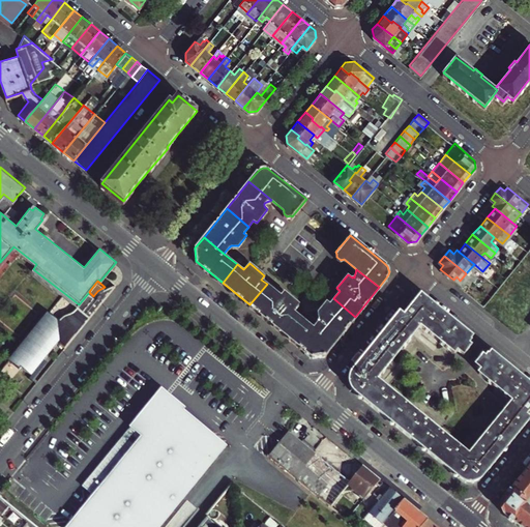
[(89,292),(79,304),(74,309),(72,310),(65,313),(61,317),(59,318),(49,309),(10,355),(32,373),(58,340),(65,346),(116,283),(115,282),(102,288),(97,291),(93,296),(89,292)]
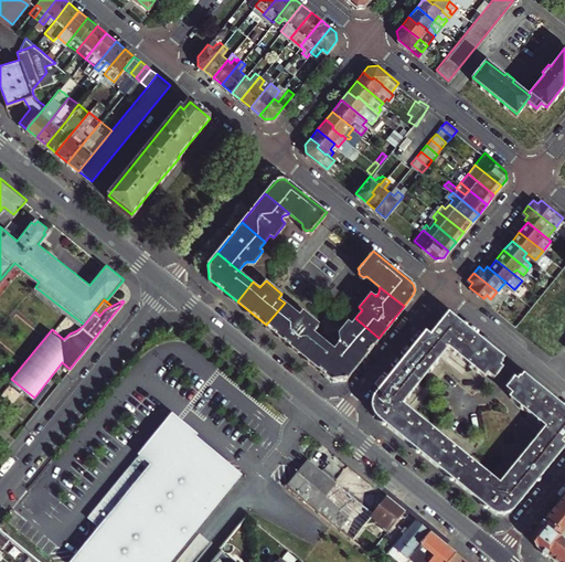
[(266,325),(275,331),(292,309),(285,303),(266,325)]
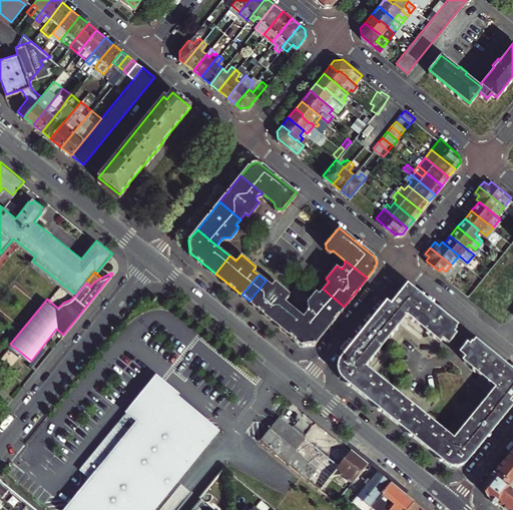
[(266,281),(249,301),(277,323),(291,306),(284,300),(289,294),(275,282),(272,286),(266,281)]
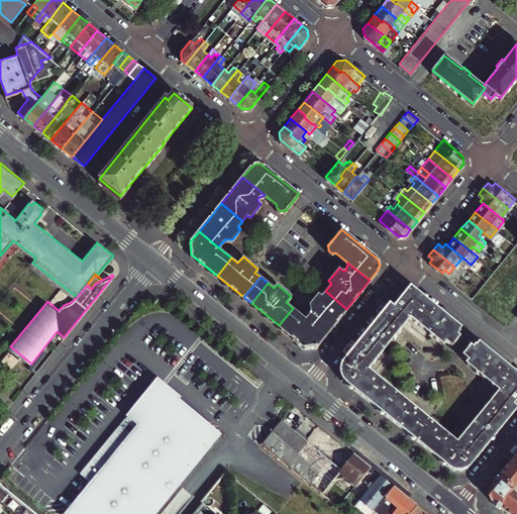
[(394,306),(390,303),(379,317),(397,331),(411,315),(414,318),(428,300),(411,286),(394,306)]
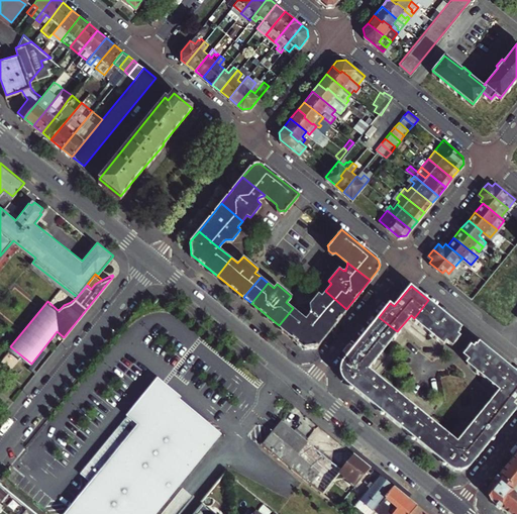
[(346,309),(325,291),(322,296),(319,293),(310,304),(310,310),(331,327),(346,309)]
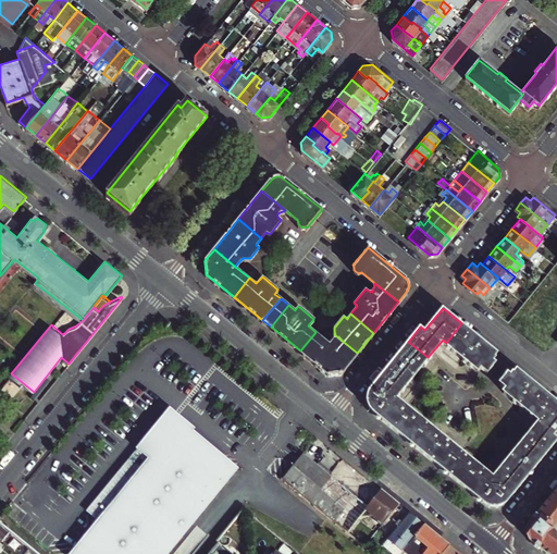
[(461,323),(446,343),(478,368),(481,365),(487,370),(490,367),(491,368),(494,364),(493,362),(495,360),(492,358),(495,356),(494,355),(496,352),(461,323)]
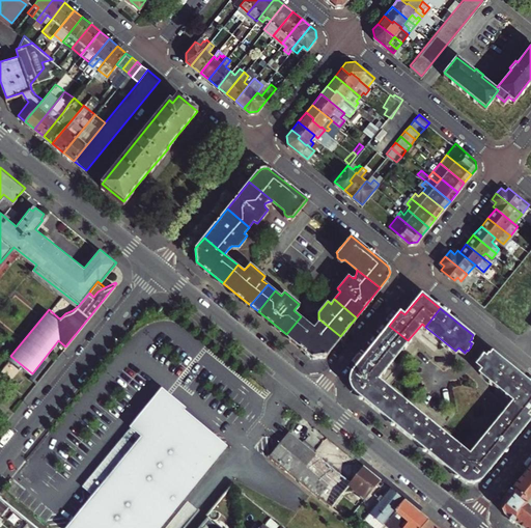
[(312,326),(301,316),(286,334),(312,356),(326,355),(340,336),(318,318),(312,326)]
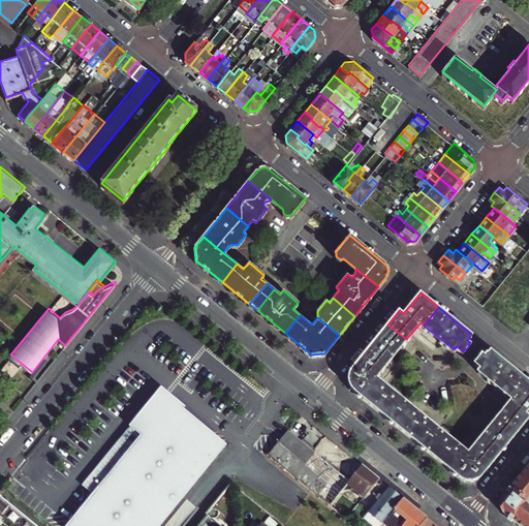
[(362,356),(380,371),(406,339),(387,325),(362,356)]
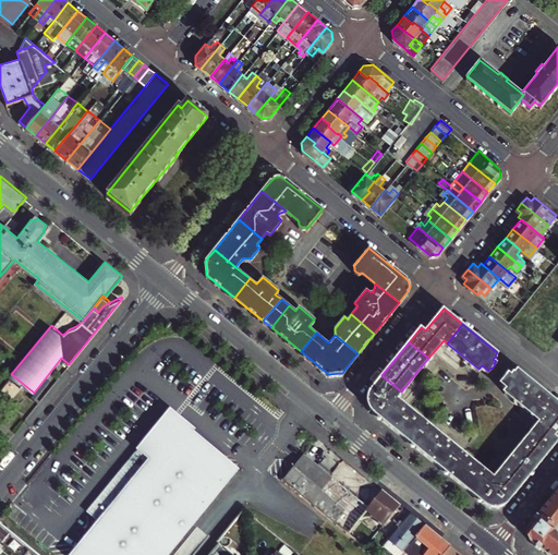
[(552,397),(518,369),(514,372),(514,371),(511,374),(509,372),(507,374),(506,373),(502,377),(504,378),(501,381),(508,386),(505,390),(536,415),(552,397)]
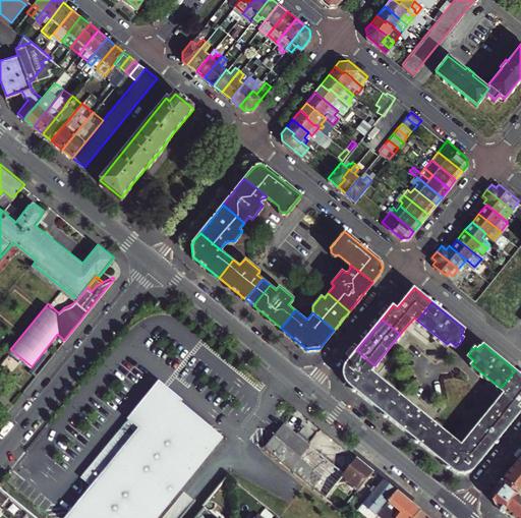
[(371,402),(386,383),(370,370),(374,365),(356,350),(346,362),(345,365),(344,371),(344,373),(346,380),(350,385),(371,402)]
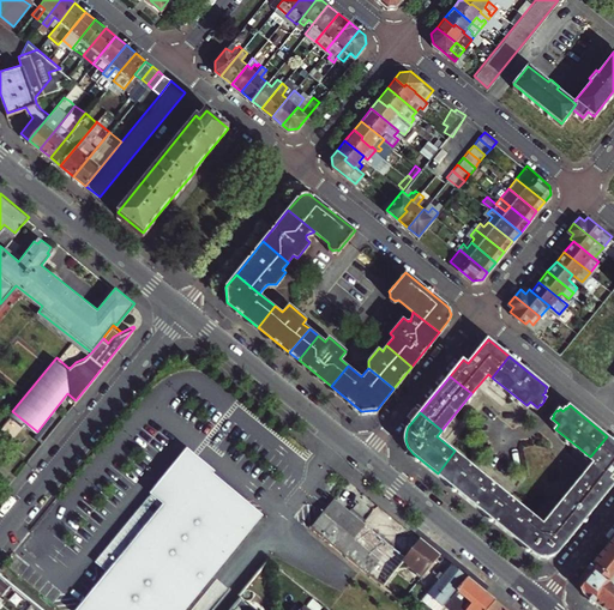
[(608,477),(613,470),(613,441),(607,436),(590,457),(595,460),(578,481),(600,499),(613,482),(608,477)]
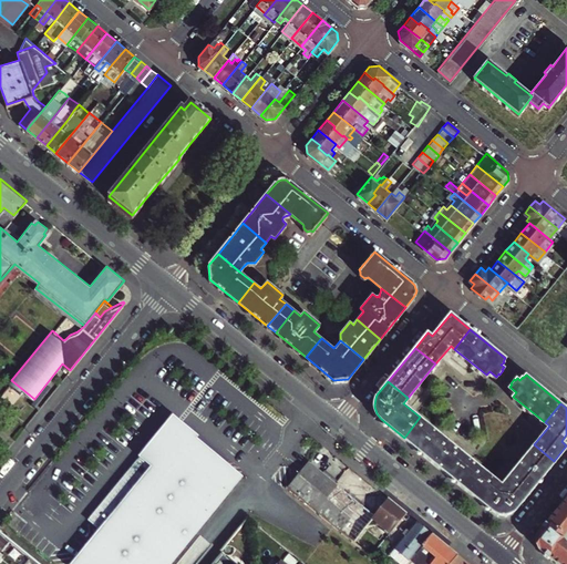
[(167,563),(240,474),(191,436),(194,432),(169,413),(86,516),(100,527),(69,563),(167,563)]
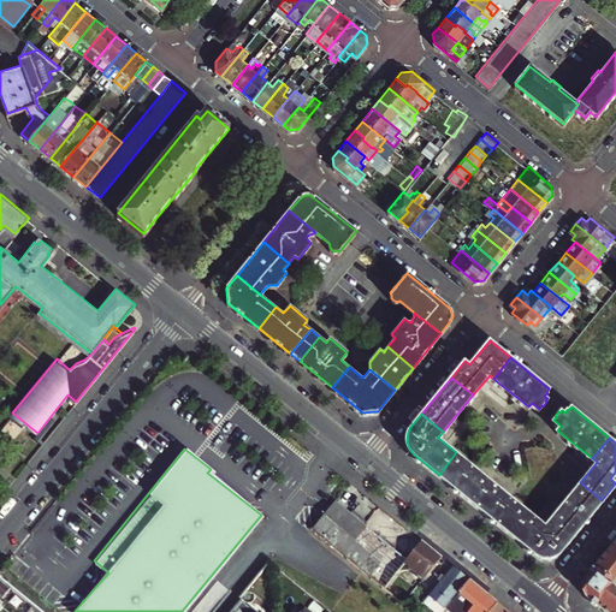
[(439,475),(474,503),(491,481),(456,452),(439,475)]
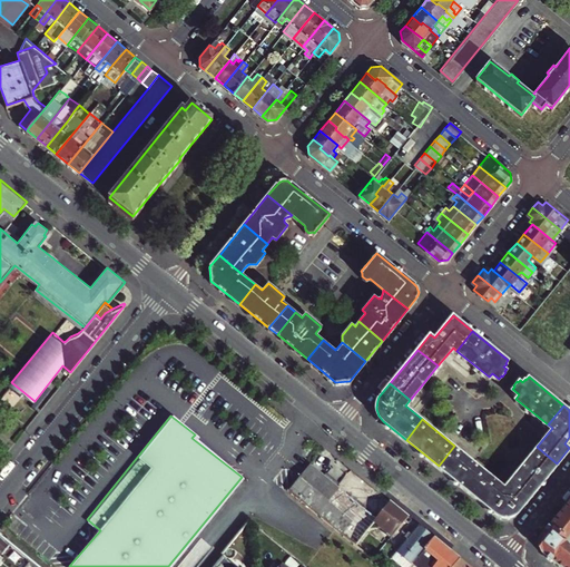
[(439,466),(473,495),(490,475),(454,446),(439,466)]
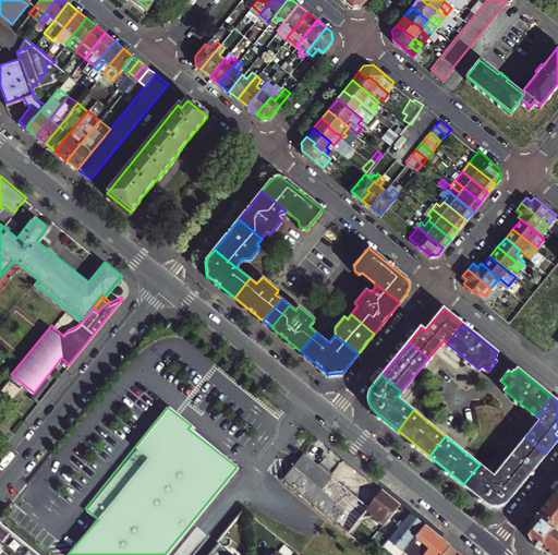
[(545,454),(525,437),(498,470),(518,487),(545,454)]
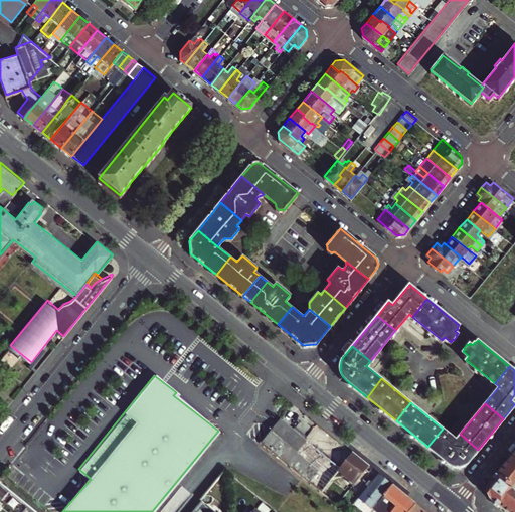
[(281,416),(262,441),(314,484),(334,459),(281,416)]
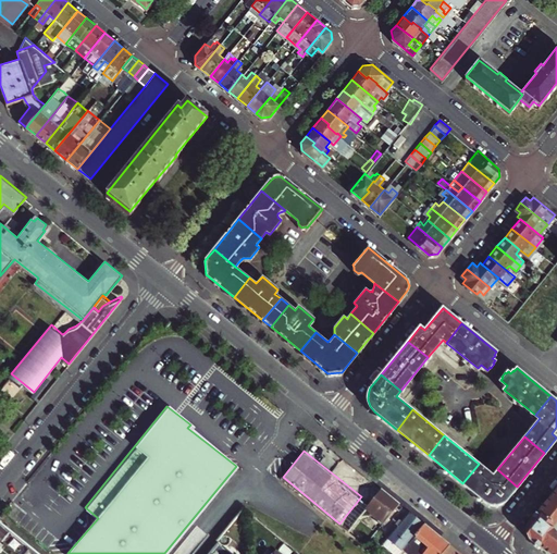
[(479,464),(462,483),(486,502),(489,503),(491,504),(496,504),(500,503),(505,500),(517,487),(497,469),(493,475),(479,464)]
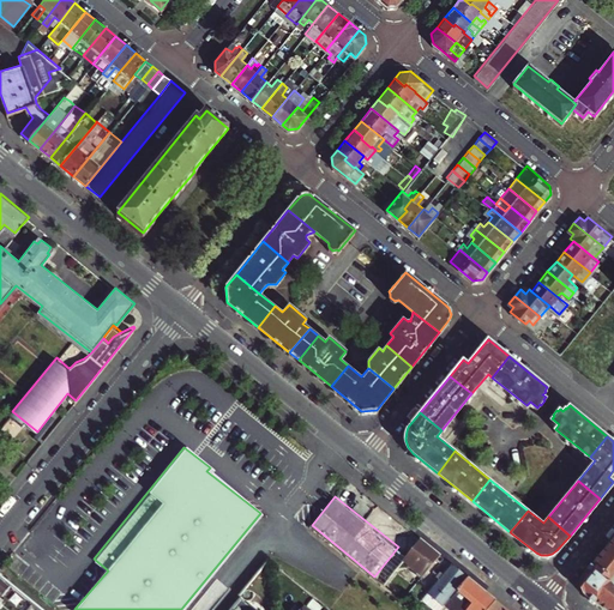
[(404,557),(423,573),(440,553),(422,537),(407,554),(398,547),(374,577),(384,584),(404,557)]
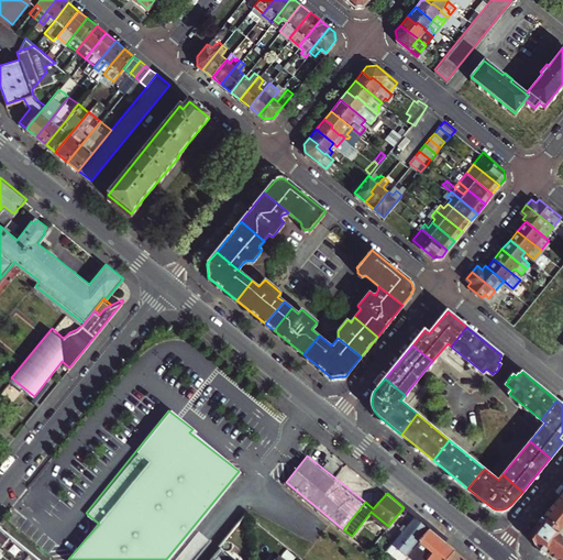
[(562,493),(543,517),(562,533),(562,493)]
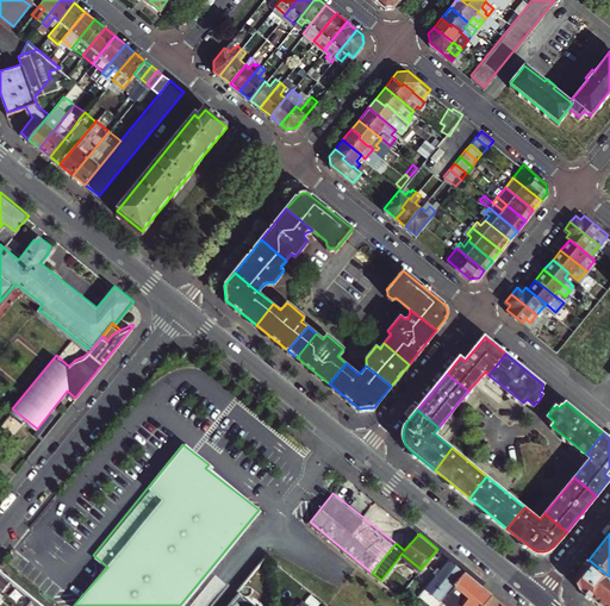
[(452,560),(449,558),(422,592),(424,593),(452,560)]
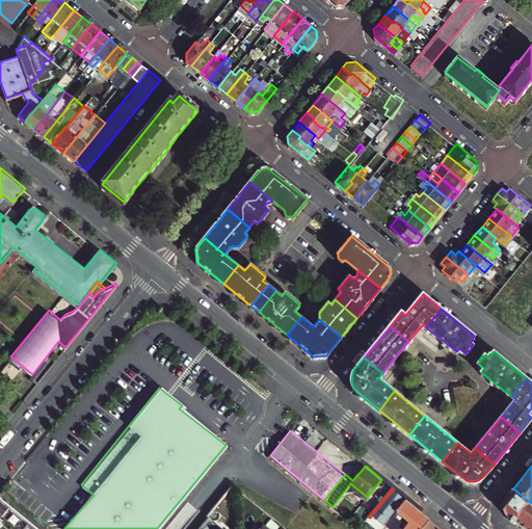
[(406,499),(394,488),(370,518),(382,528),(386,524),(406,499)]
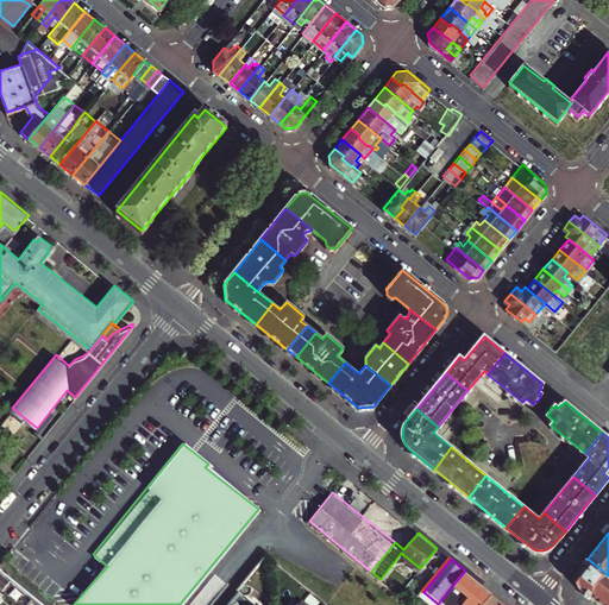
[(608,604),(608,575),(588,559),(577,572),(578,587),(600,604),(608,604)]
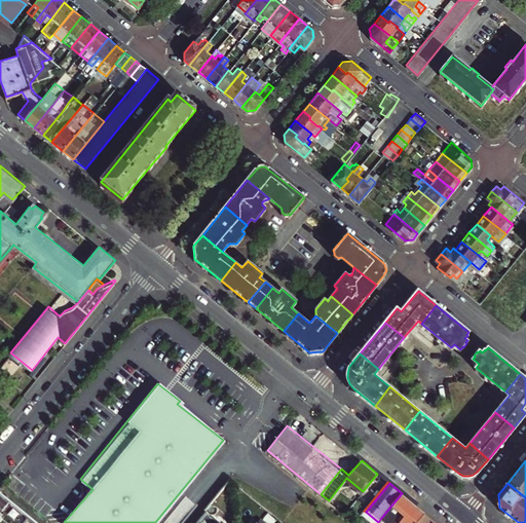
[(8,499),(0,491),(0,508),(1,509),(8,499)]
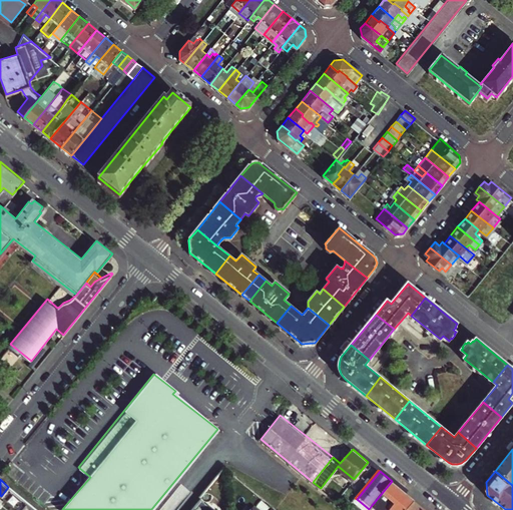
[(406,509),(415,499),(392,481),(372,505),(378,509),(406,509)]
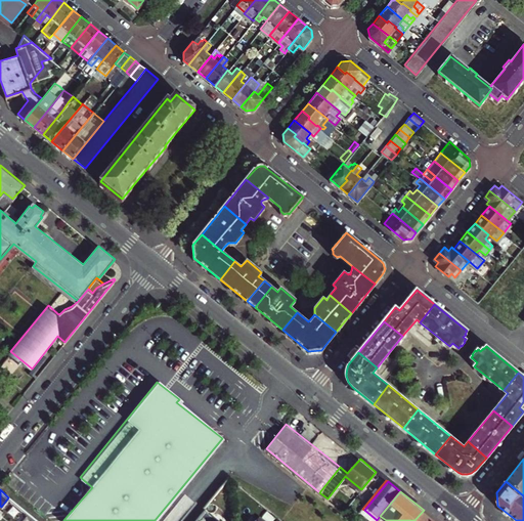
[(195,520),(197,520),(218,520),(204,509),(195,520)]
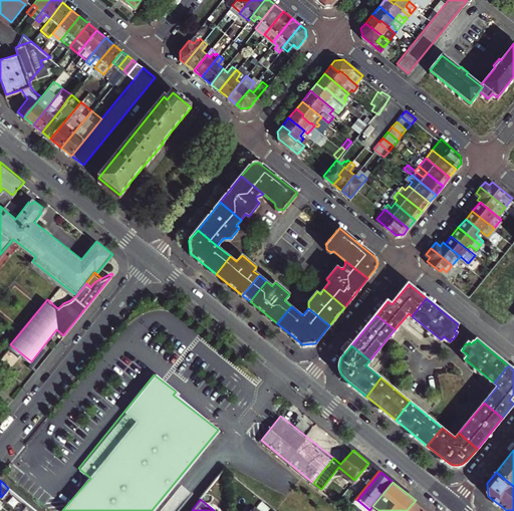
[(428,510),(416,500),(407,510),(428,510)]
